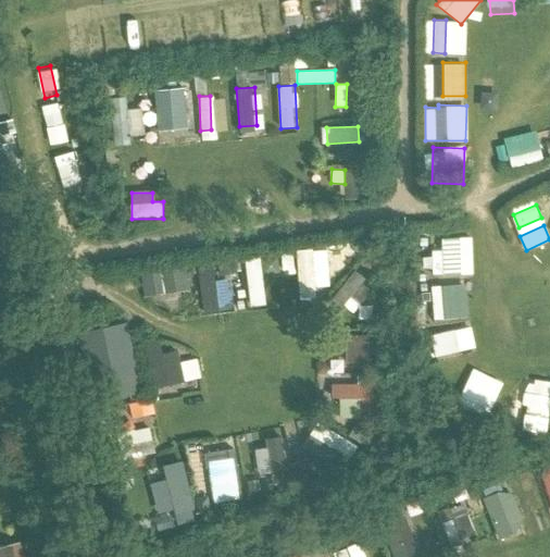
[(473,275),(473,237),(440,236),(440,251),(424,251),(424,275),(473,275)]
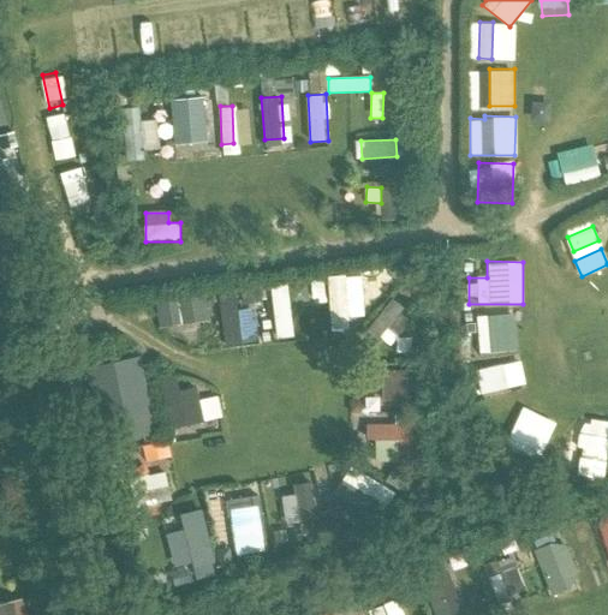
[(278,335),(293,335),(293,312),(278,312),(278,335)]
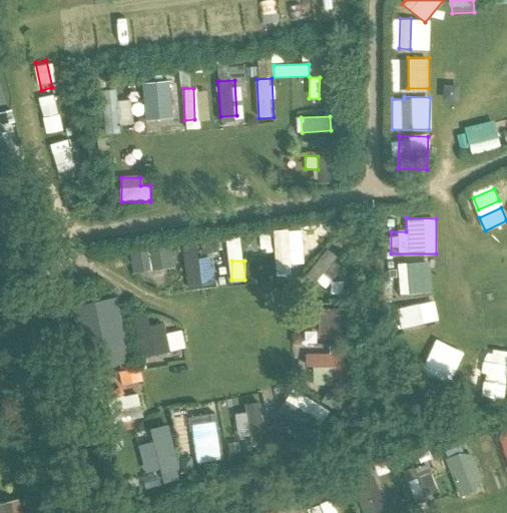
[(433,290),(432,261),(389,263),(391,292),(433,290)]
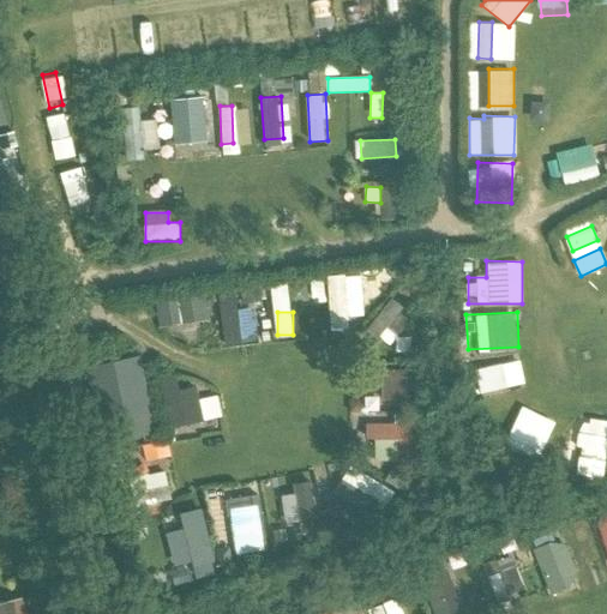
[(94,446),(148,435),(132,356),(78,367),(94,446)]
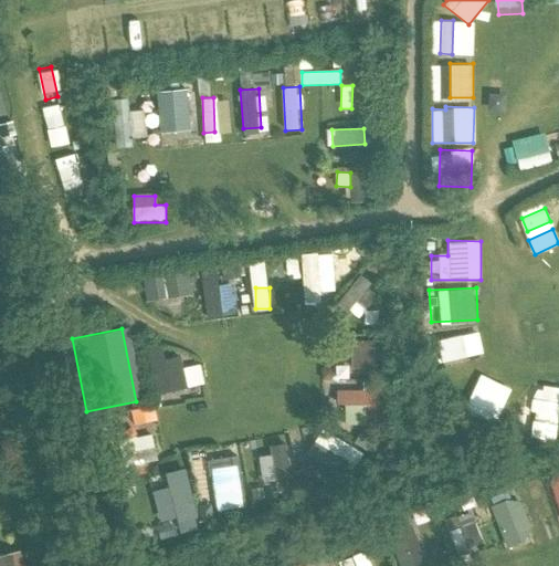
[(430,366),(482,358),(477,332),(426,339),(430,366)]
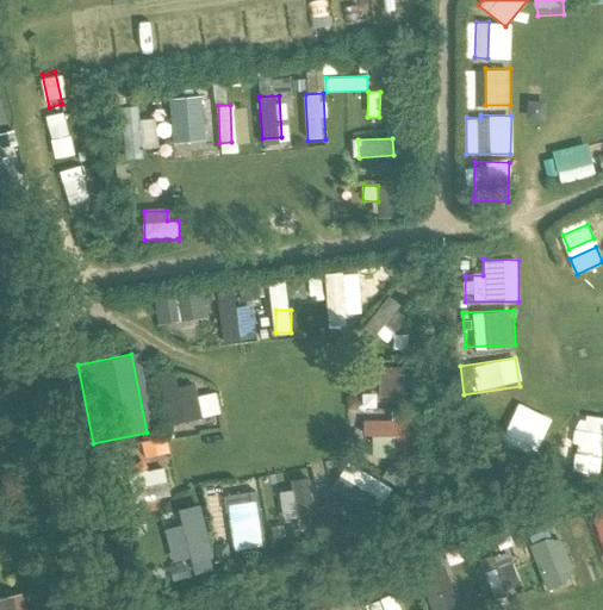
[(364,373),(365,386),(379,385),(380,399),(404,397),(403,372),(364,373)]
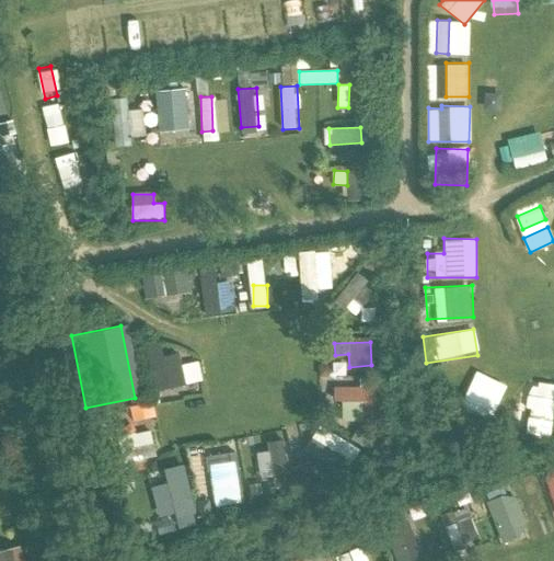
[(553,382),(537,382),(535,399),(553,399),(553,382)]
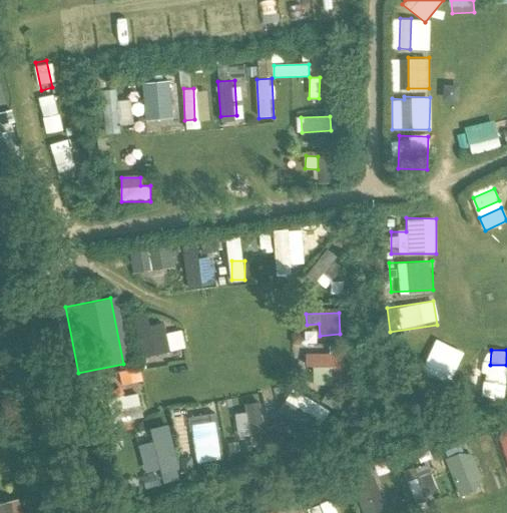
[(307,355),(306,369),(342,370),(343,355),(307,355)]
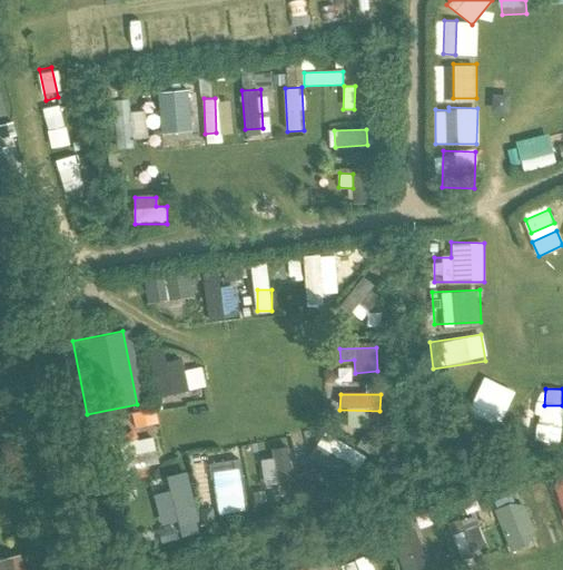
[(268,451),(272,470),(287,468),(284,449),(268,451)]
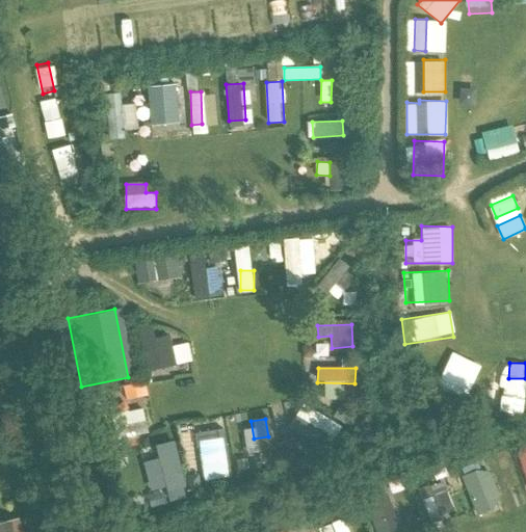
[(224,429),(196,434),(204,471),(231,467),(224,429)]
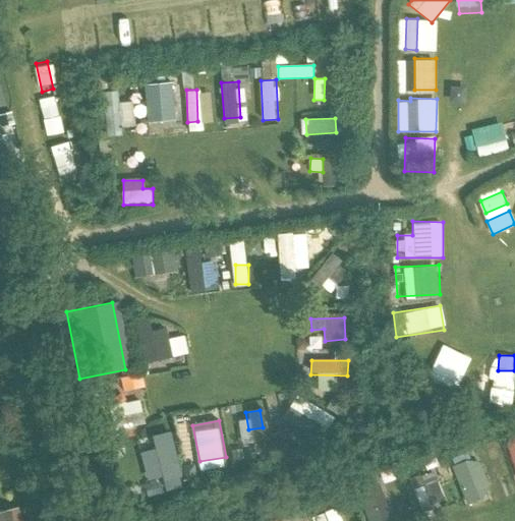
[(514,472),(514,438),(503,444),(514,472)]
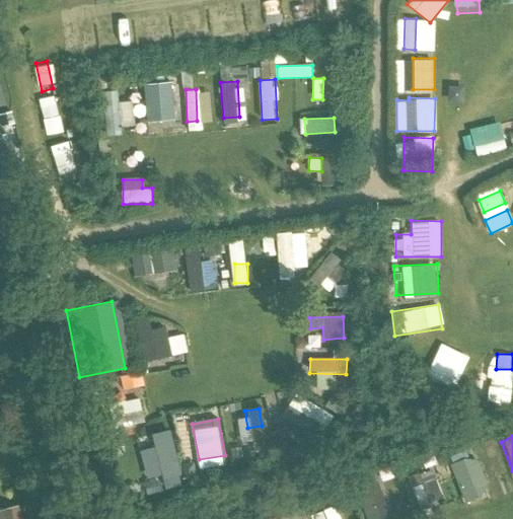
[(422,485),(413,488),(423,514),(432,510),(422,485)]
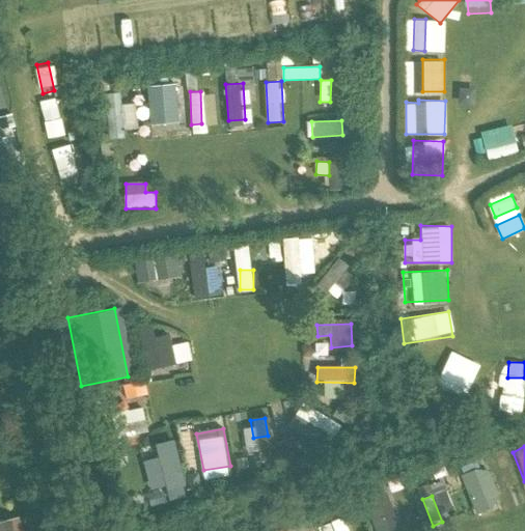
[(309,515),(316,530),(333,521),(325,506),(309,515)]
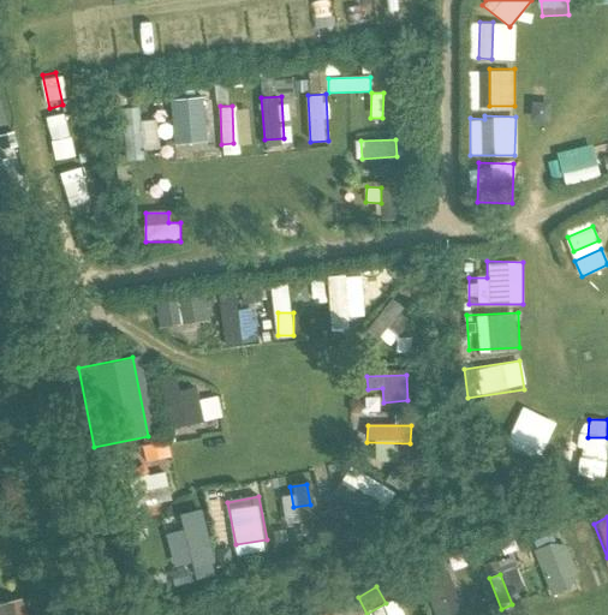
[(339,614),(358,614),(365,610),(353,596),(337,610),(339,614)]
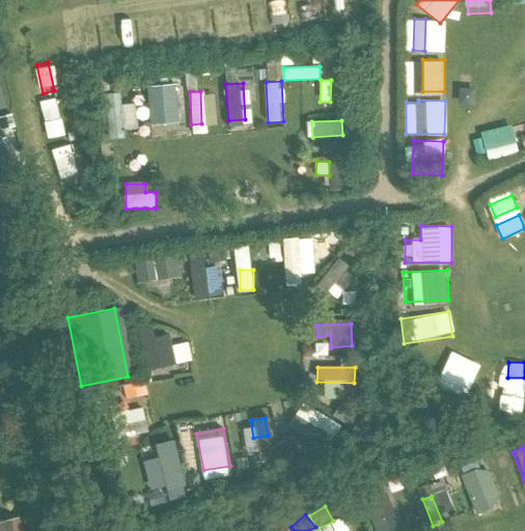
[(18,530),(16,518),(0,521),(0,530),(18,530)]
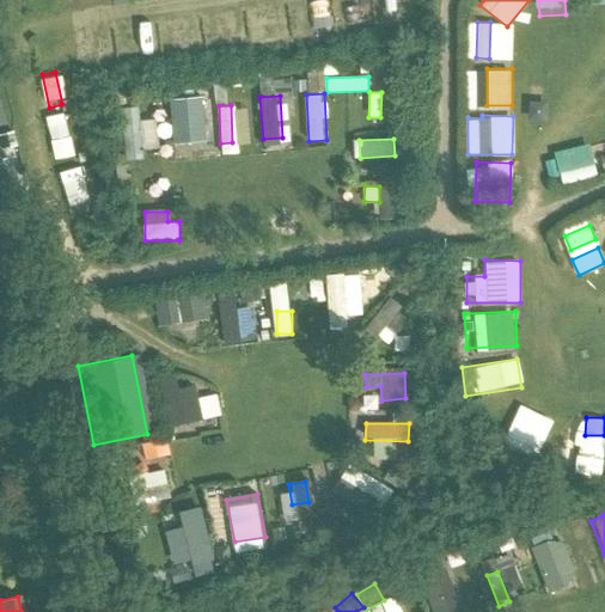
[(402,611),(398,598),(370,606),(371,611),(402,611)]
